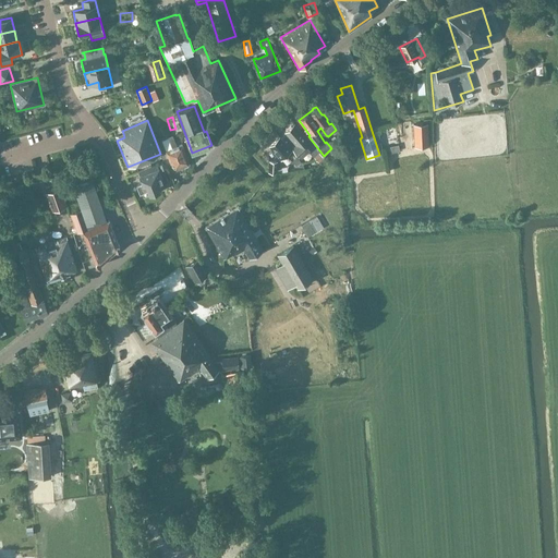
[(307,149),(313,156),(316,159),(320,158),(323,157),(318,152),(294,124),(286,132),(296,145),(292,148),(300,157),(307,149)]
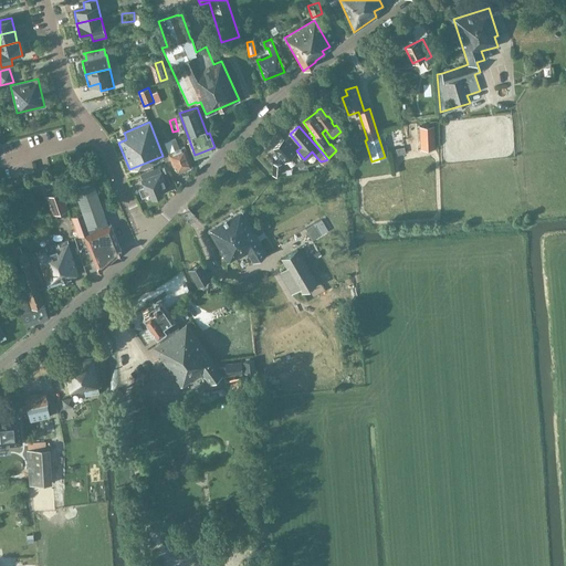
[(428,148),(435,148),(435,126),(427,126),(419,126),(420,149),(428,148)]
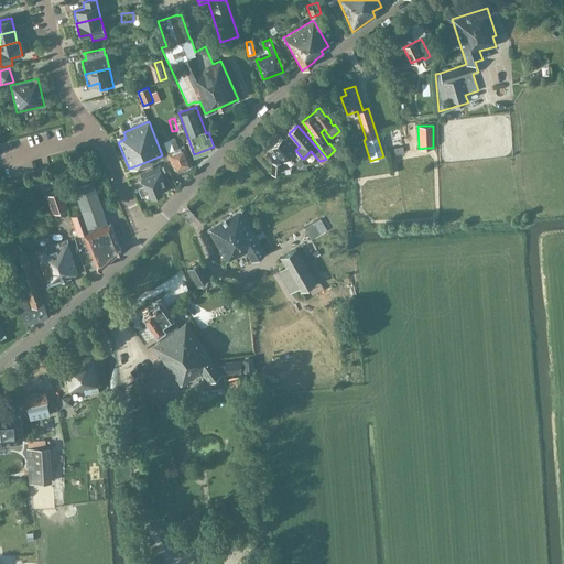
[(384,145),(386,145),(387,152),(403,148),(401,141),(402,141),(399,129),(382,133),(384,145)]
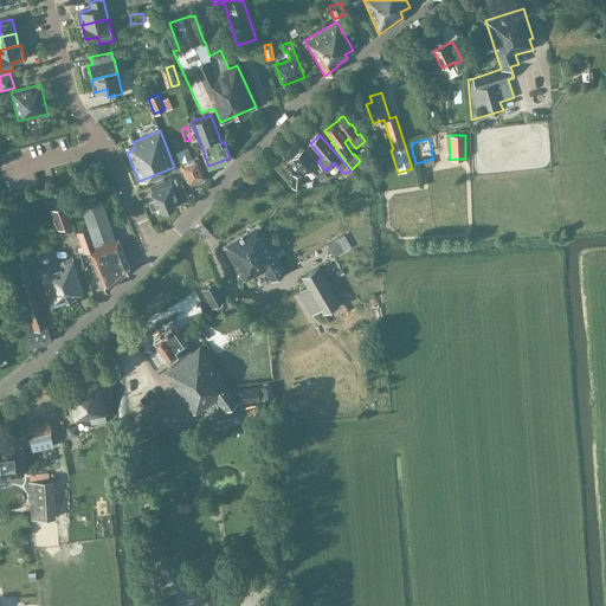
[(186,148),(171,155),(178,175),(184,173),(185,178),(188,176),(191,182),(197,180),(198,181),(199,181),(205,179),(204,178),(205,176),(205,175),(205,173),(206,173),(204,167),(202,168),(198,156),(191,159),(186,148)]
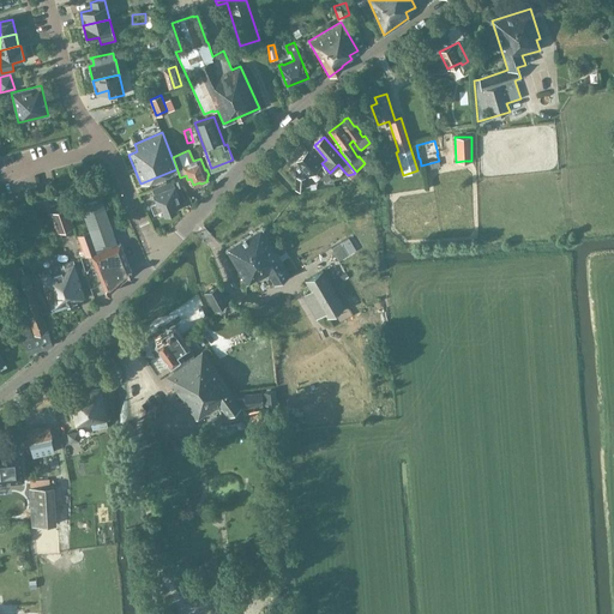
[(296,161),(309,175),(314,170),(320,178),(323,176),(326,180),(330,176),(308,151),(296,161)]
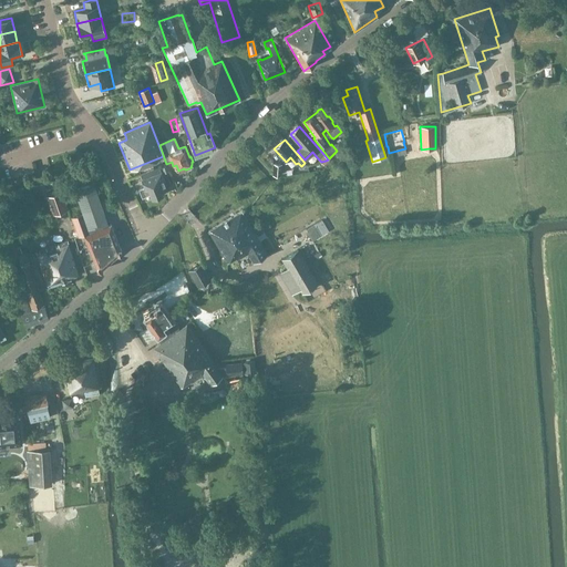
[(164,181),(160,167),(148,172),(151,176),(142,179),(145,186),(142,188),(145,196),(151,194),(152,197),(162,193),(161,191),(166,188),(163,181),(164,181)]
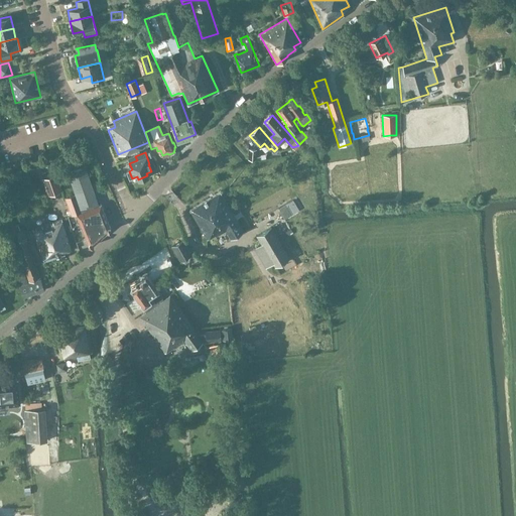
[(63,158),(76,194),(81,192),(84,202),(96,199),(85,166),(81,167),(76,155),(63,158)]
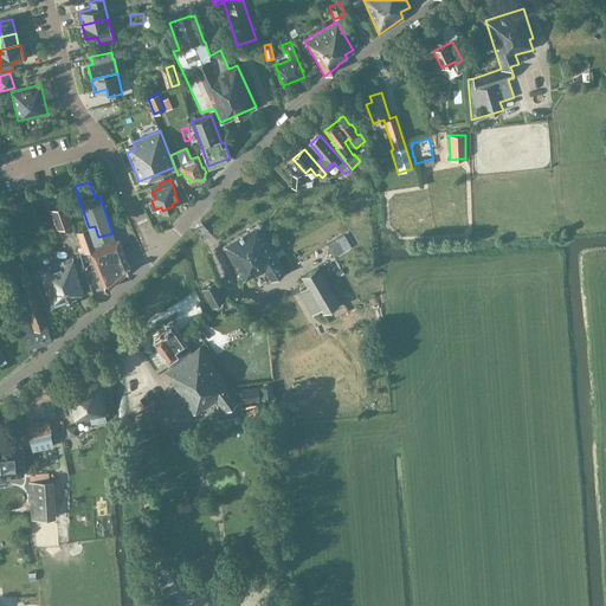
[(72,224),(65,204),(50,210),(57,229),(72,224)]
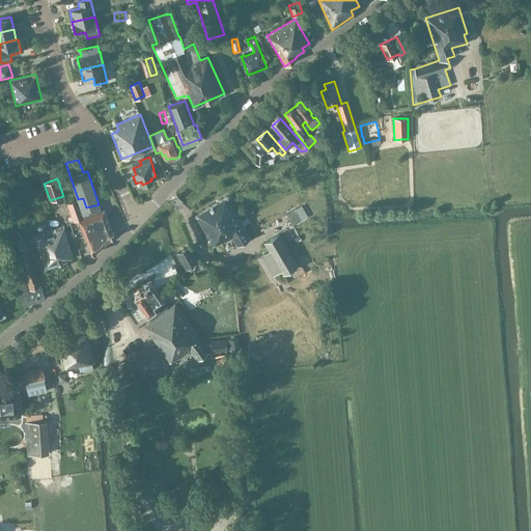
[(232,236),(238,246),(250,239),(226,197),(195,216),(213,246),(221,241),(222,243),(232,236)]
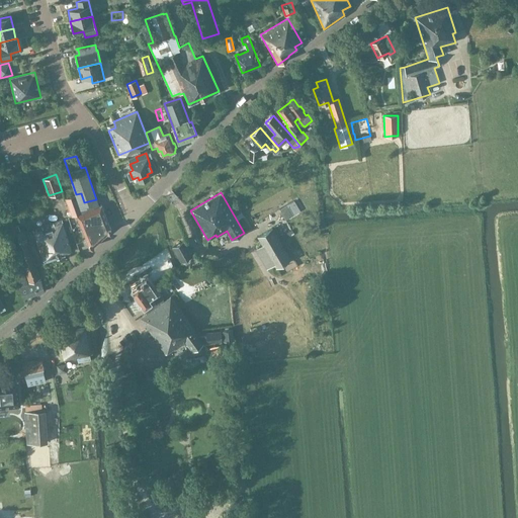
[(76,194),(65,198),(72,217),(76,214),(89,246),(92,247),(109,232),(110,228),(101,205),(98,205),(96,199),(84,202),(81,193),(76,194)]
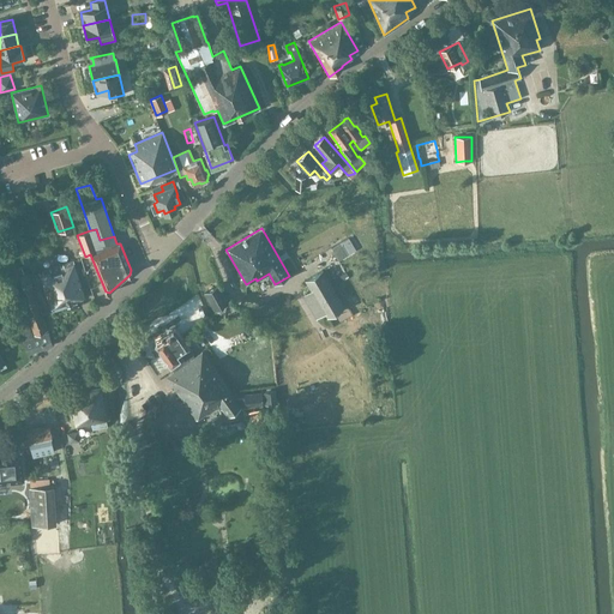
[(85,298),(73,262),(38,274),(52,311),(77,302),(76,301),(85,298)]
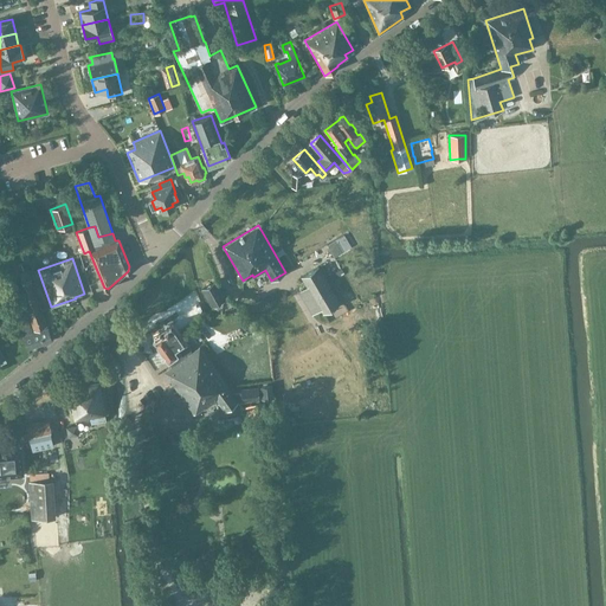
[(21,263),(12,266),(33,330),(46,326),(27,270),(24,271),(21,263)]
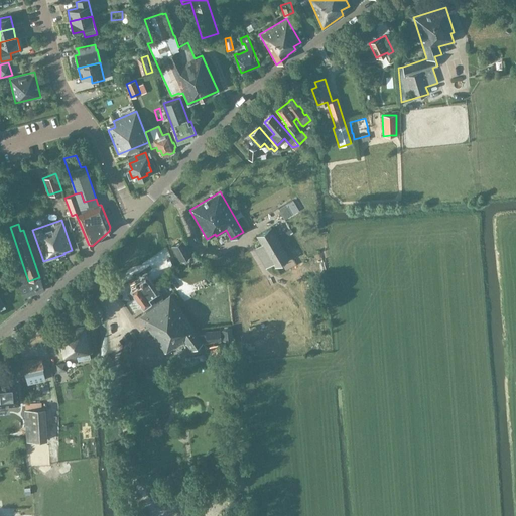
[(267,231),(253,239),(269,267),(283,259),(267,231)]
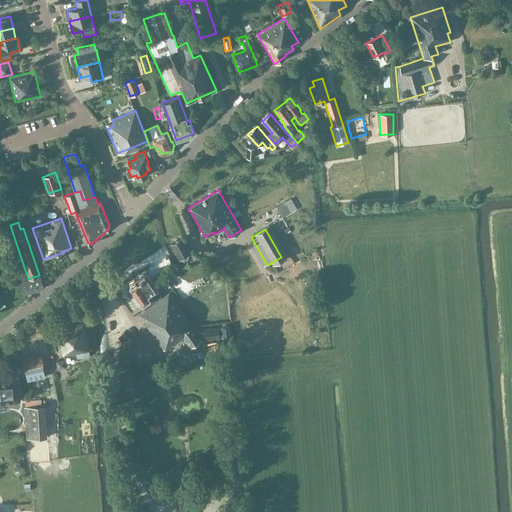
[(181,238),(170,244),(178,259),(190,252),(181,238)]
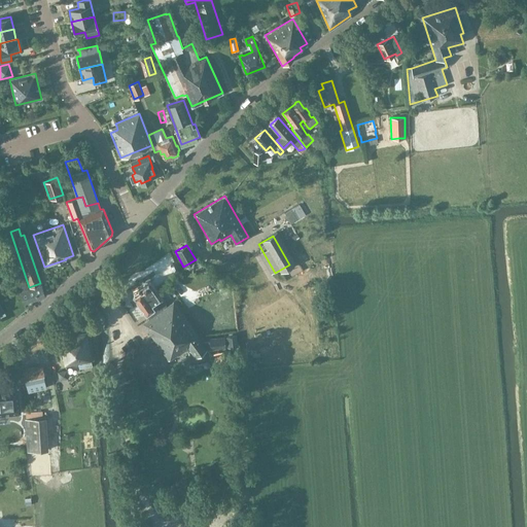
[(45,296),(41,285),(28,289),(25,279),(18,281),(21,292),(24,302),(28,300),(29,302),(45,296)]
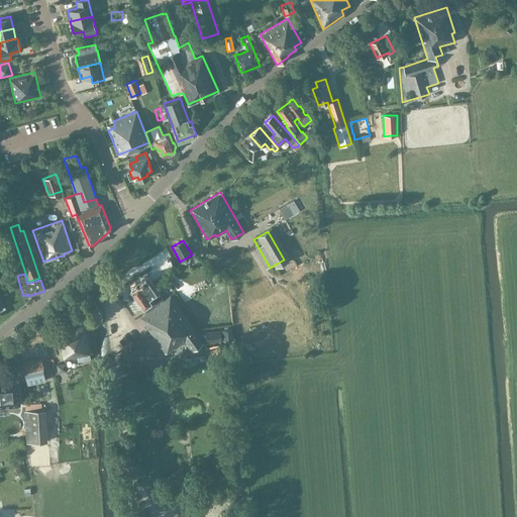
[(223,286),(214,276),(209,281),(218,291),(223,286)]
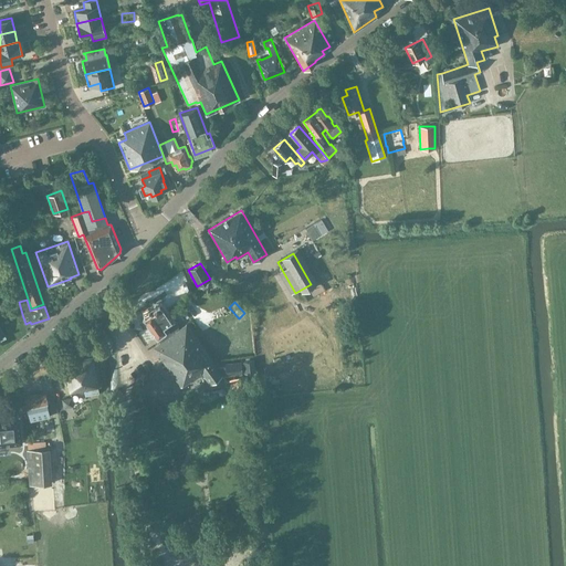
[(147,325),(159,343),(180,328),(163,303),(159,303),(155,306),(154,308),(144,316),(143,318),(143,320),(139,322),(143,327),(147,325)]
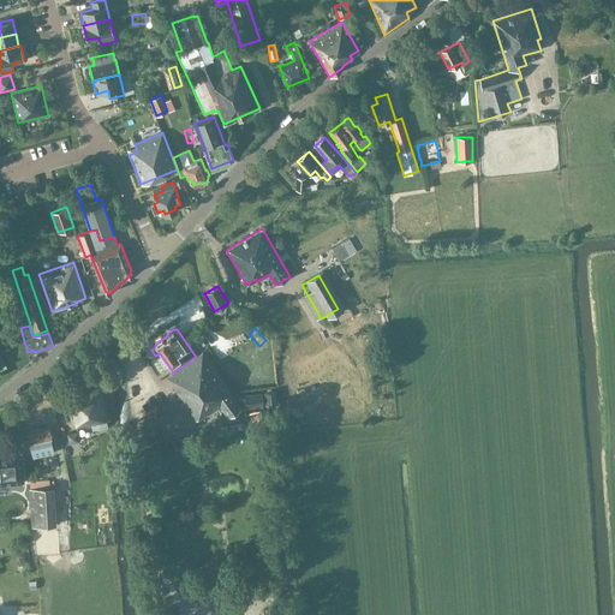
[(167,377),(196,419),(207,412),(208,415),(220,405),(228,417),(242,408),(202,352),(196,357),(173,372),(167,377)]
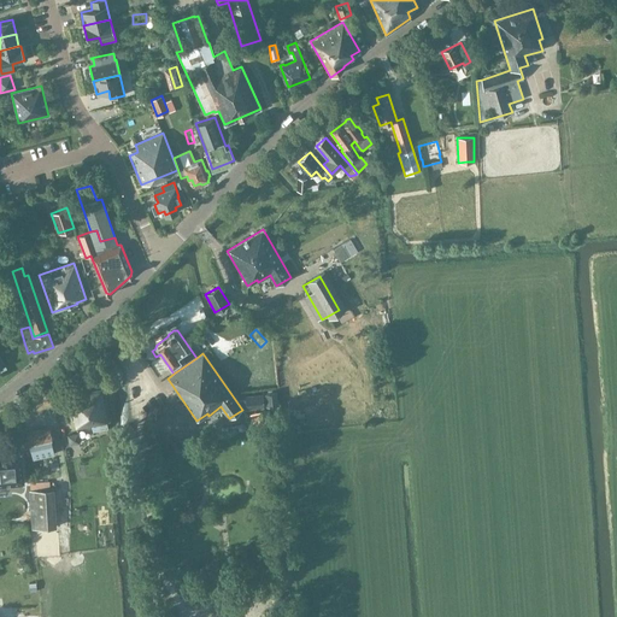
[(76,428),(92,425),(93,433),(107,430),(106,422),(110,422),(104,389),(69,395),(74,419),(75,419),(76,428)]
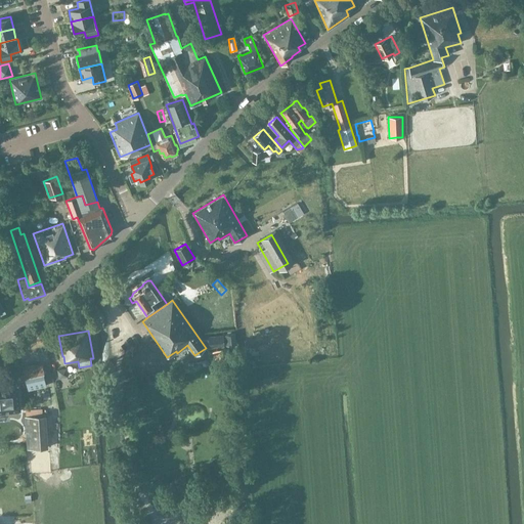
[(236,345),(235,334),(225,335),(226,345),(236,345)]
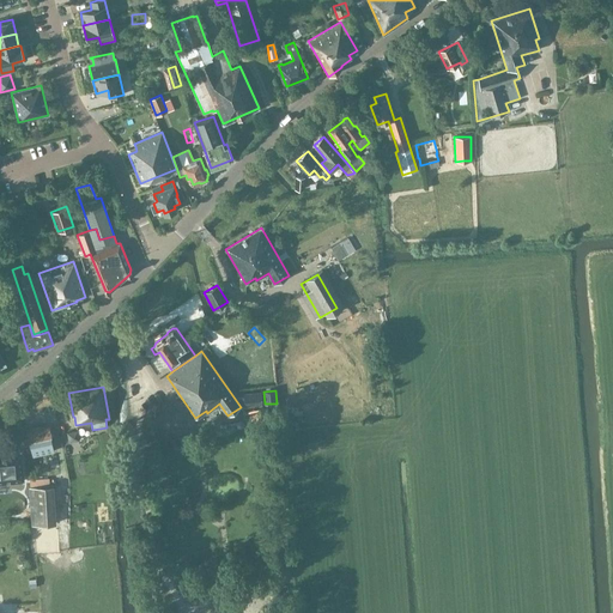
[(262,406),(260,392),(243,394),(244,408),(262,406)]
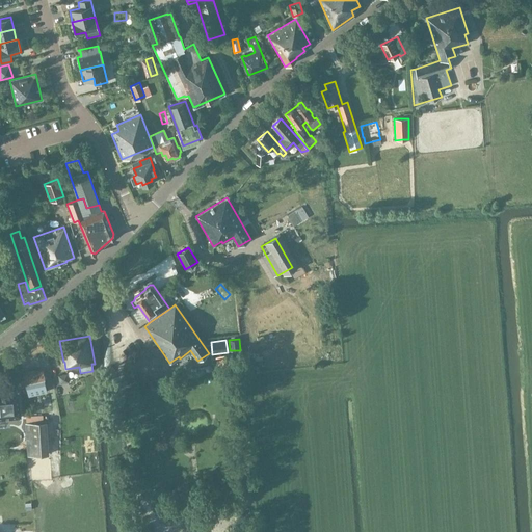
[(46,384),(43,370),(23,374),(26,389),(46,384)]
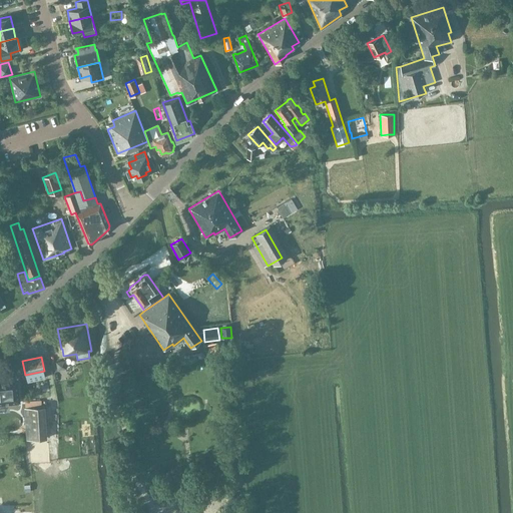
[(56,362),(58,370),(66,368),(64,360),(56,362)]
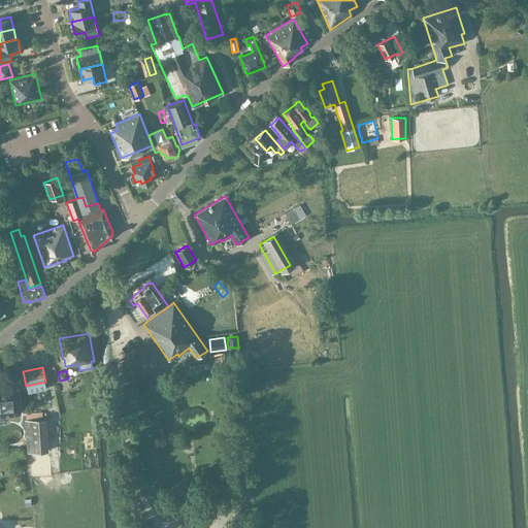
[(0,416),(21,415),(18,389),(0,390),(0,416)]
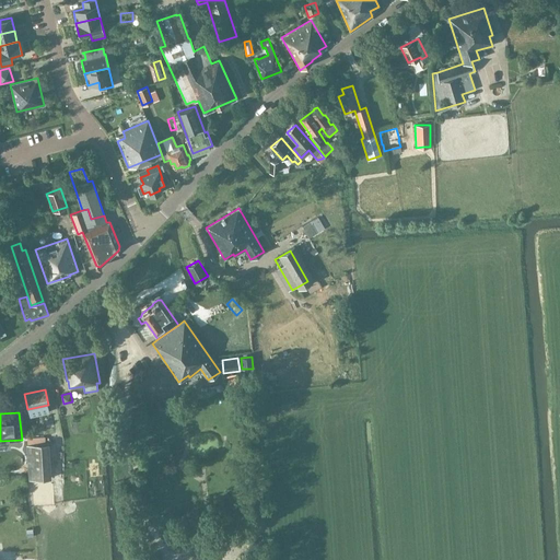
[(51,479),(49,444),(26,445),(28,480),(51,479)]
